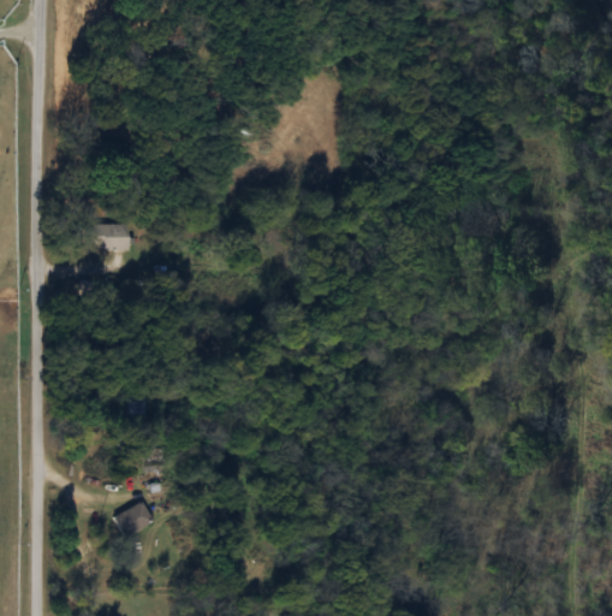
[(214,244),(223,221),(211,218),(202,240),(214,244)]
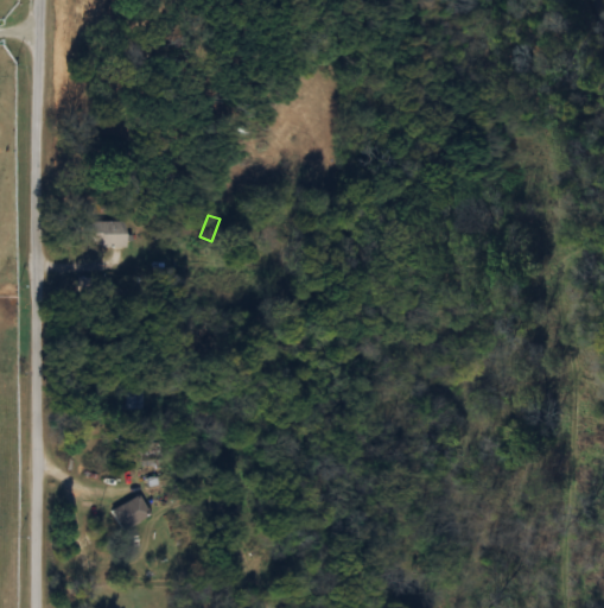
[(127,221),(87,221),(87,247),(127,247),(127,221)]
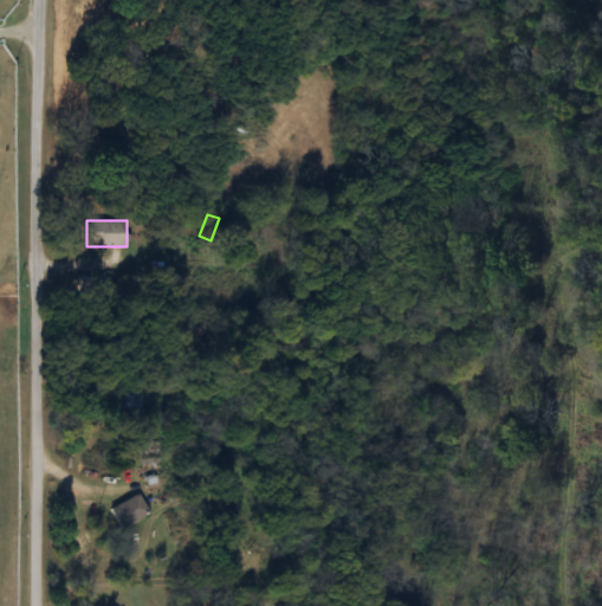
[(206,257),(195,255),(189,277),(201,279),(206,257)]
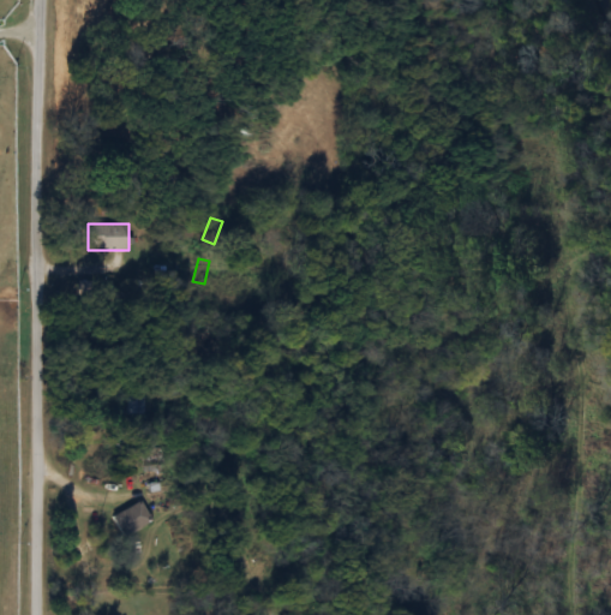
[(150,415),(150,384),(124,384),(124,415),(150,415)]
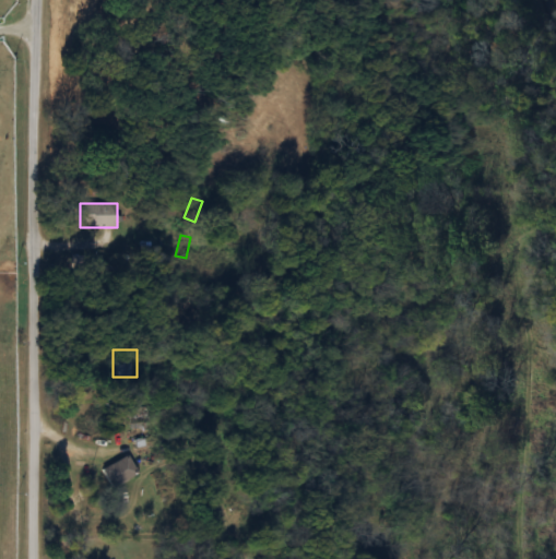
[(140,475),(130,456),(104,470),(114,488),(140,475)]
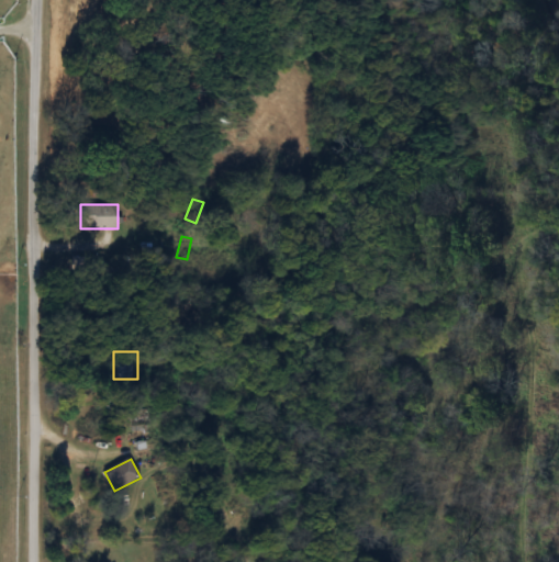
All buildings are outlined.
